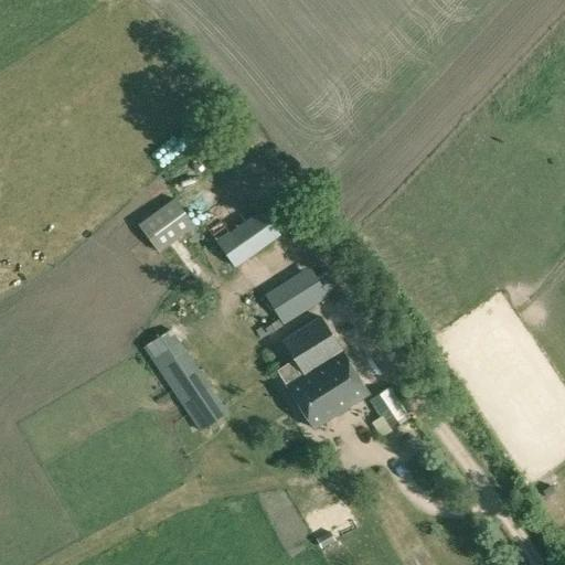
[(235,227),(253,254),(279,235),(267,217),(262,210),(235,227)]
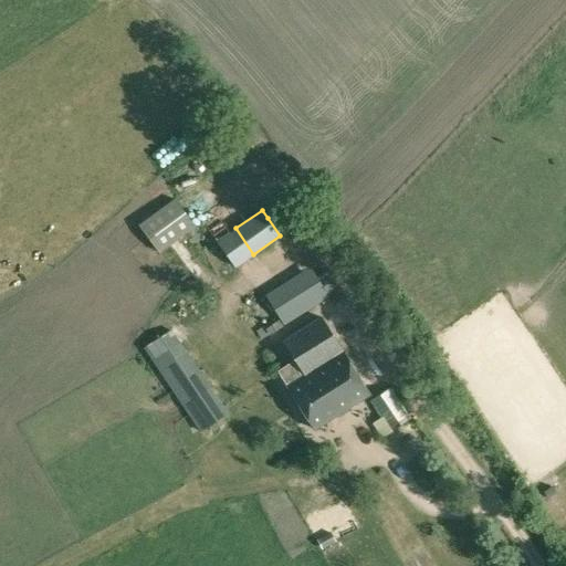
[(565,388),(504,284),(436,325),(523,473),(565,448),(565,388)]
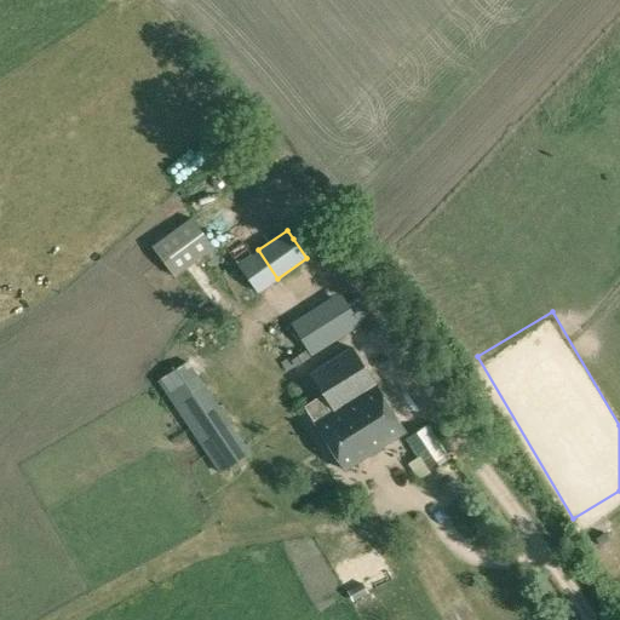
[(336,411),(377,386),(354,348),(313,373),(336,411)]
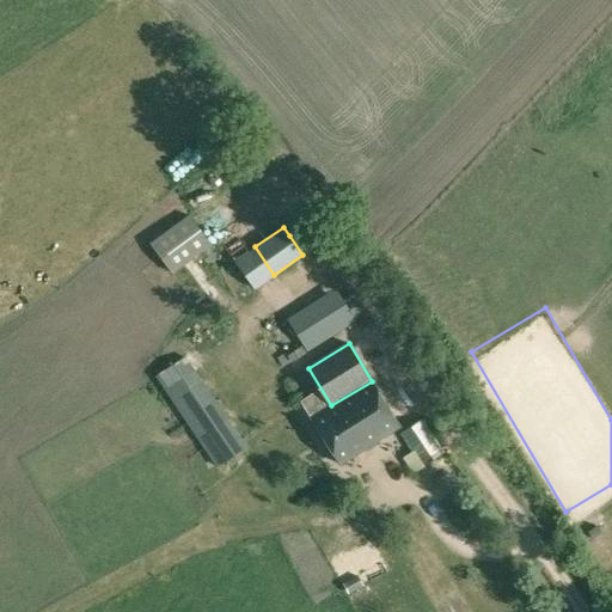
[(163,359),(171,369),(158,379),(216,467),(249,446),(189,357),(182,346),(163,359)]
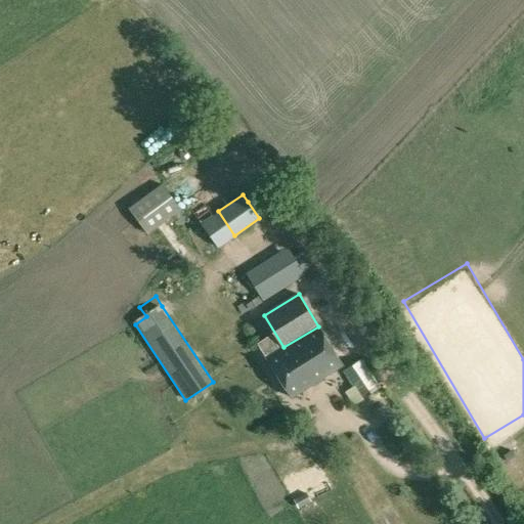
[(318,326),(284,347),(279,350),(271,336),(259,343),(267,357),(266,358),(291,398),(344,365),(319,325),(318,326)]
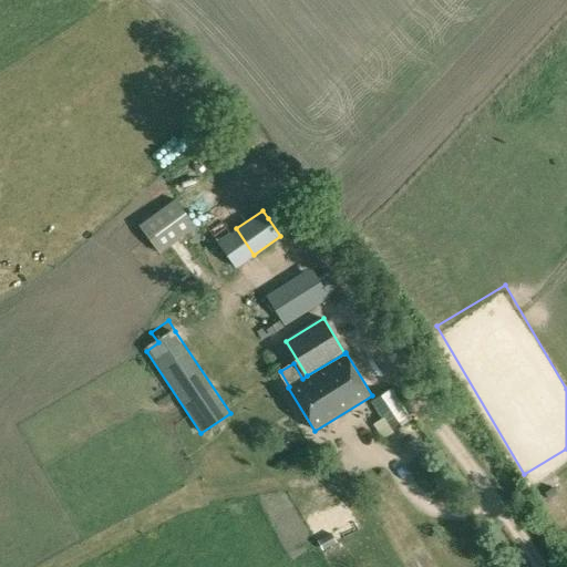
[(383,439),(412,420),(391,390),(373,402),(382,418),(375,424),(383,439)]
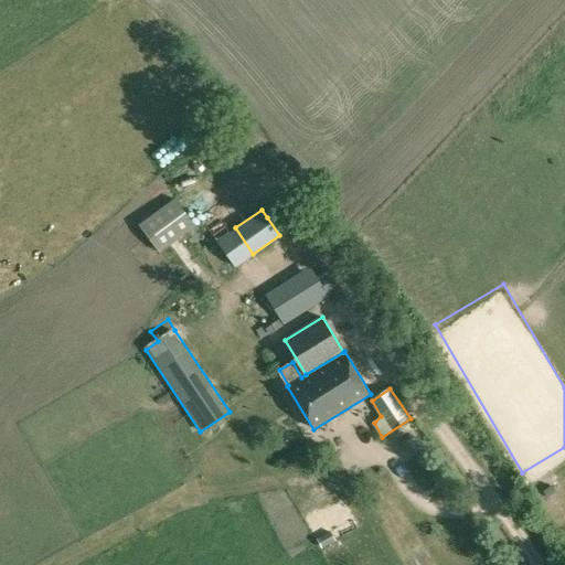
[(564,479),(556,461),(529,475),(552,521),(564,514),(564,515),(564,479)]
